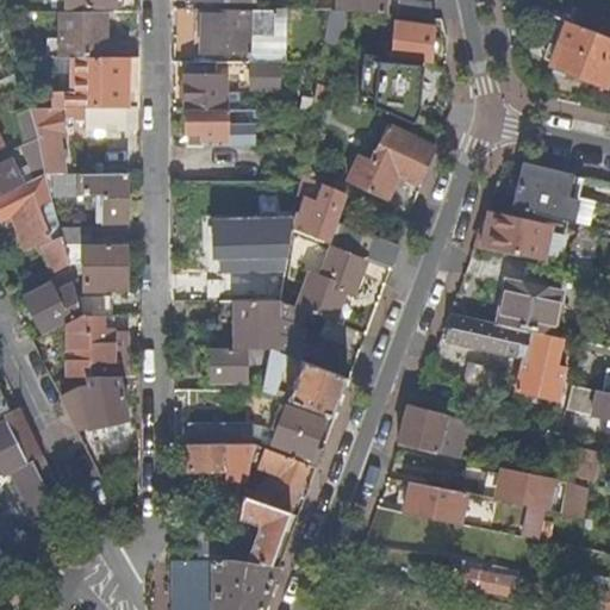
[(141,11),(139,0),(76,0),(78,7),(129,8),(129,11),(141,11)]
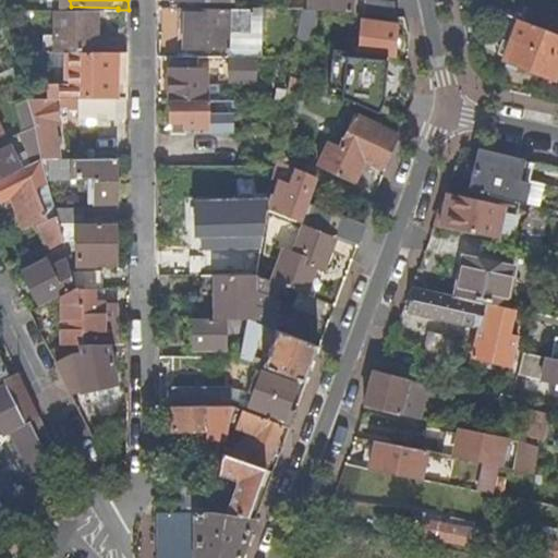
[(352,0),(308,0),(310,9),(316,9),(353,13),(352,0)]
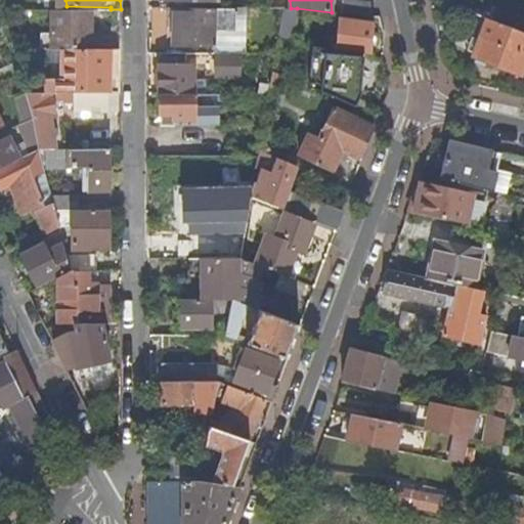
[(374,16),(370,2),(356,0),(344,0),(342,13),(374,16)]
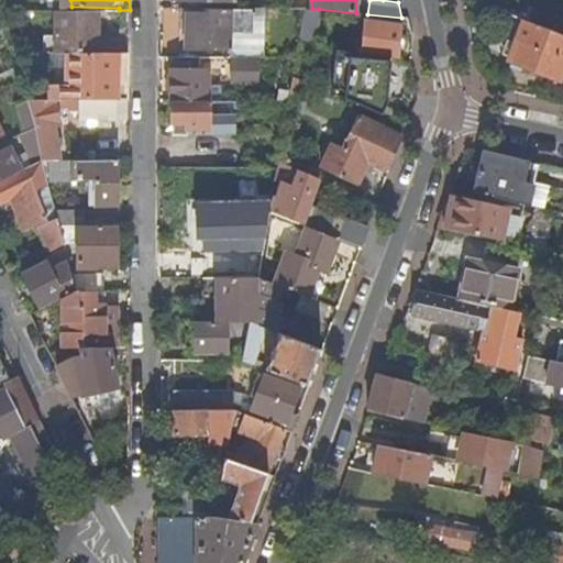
[(256,8),(183,8),(181,26),(187,26),(187,51),(231,52),(233,52),(233,50),(232,50),(232,32),(255,32),(256,8)]
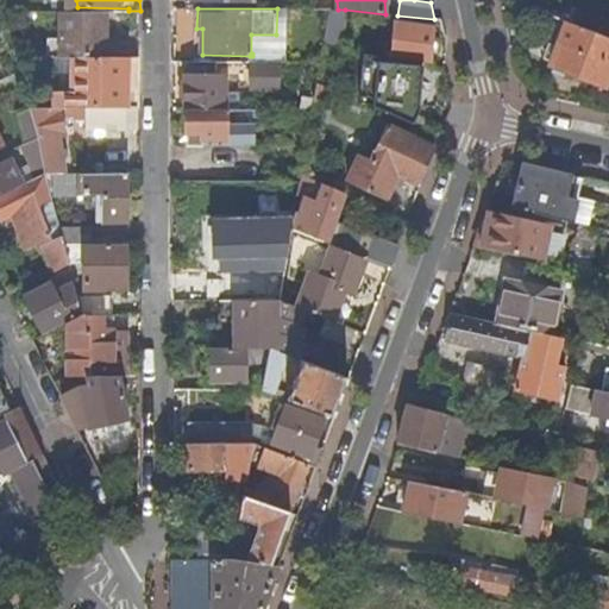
[(250,56),(250,62),(258,62),(288,62),(289,8),(277,8),(276,35),(251,35),(251,54),(252,54),(252,56),(250,56)]
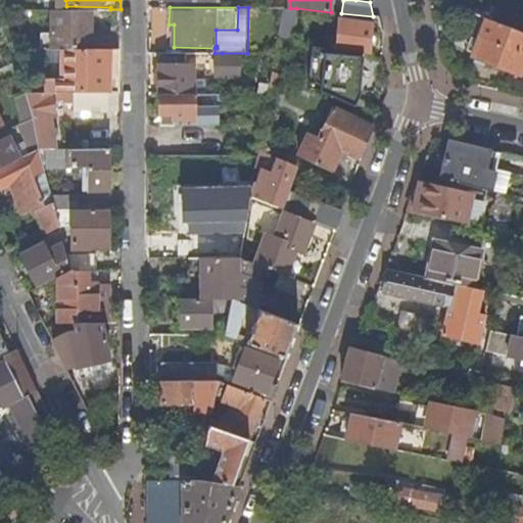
[(89,49),(89,9),(55,10),(55,27),(50,27),(50,34),(55,34),(55,49),(67,49),(89,49)]
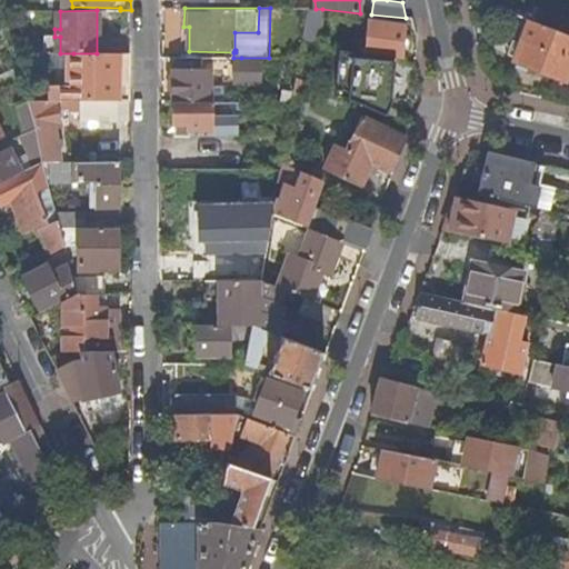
[(531,19),(525,17),(510,52),(517,55),(531,19)]
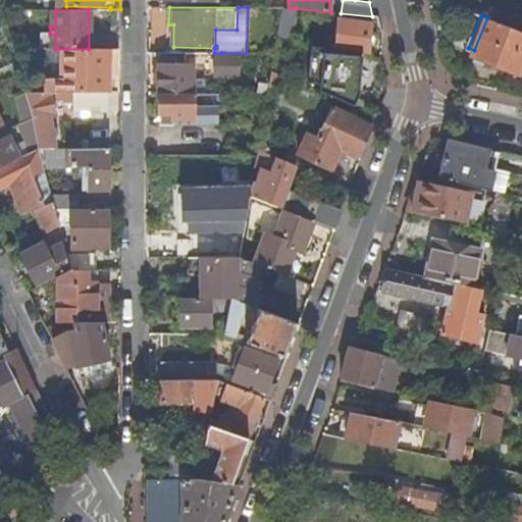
[(373,24),(373,22),(337,17),(333,49),(369,53),(373,24)]
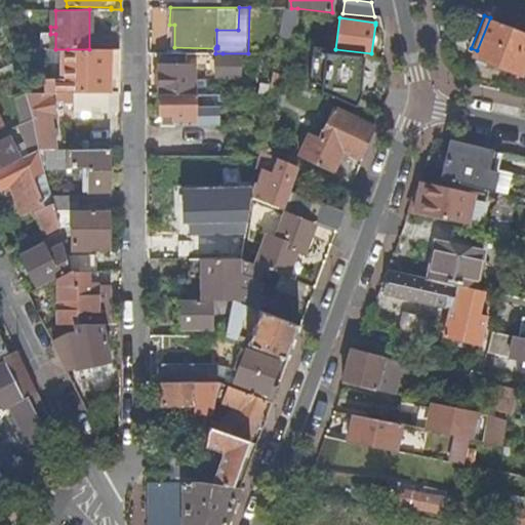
[(524,31),(490,17),(477,50),(476,54),(522,73),(524,65),(524,31)]
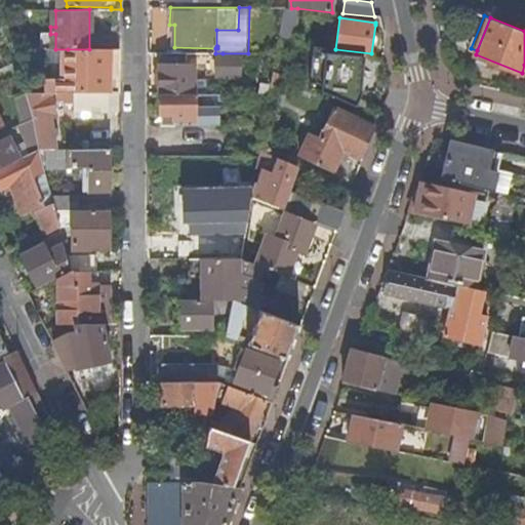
[(25,83),(29,94),(53,94),(61,93),(68,93),(121,92),(121,48),(89,49),(68,49),(68,79),(51,79),(51,82),(25,83)]
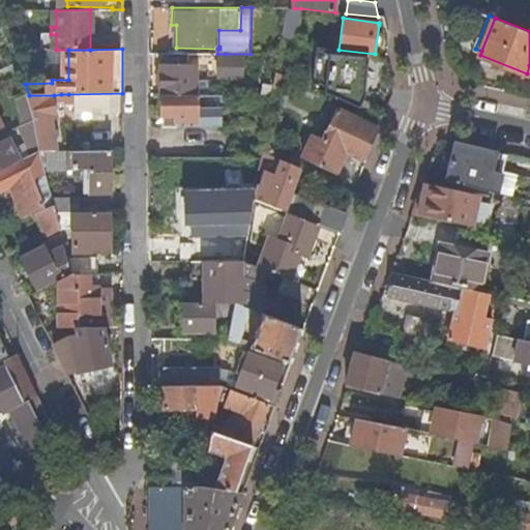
[(217,54),(189,54),(189,66),(164,66),(164,95),(209,95),(210,95),(210,81),(198,81),(197,69),(210,69),(210,77),(225,76),(226,59),(225,54),(217,54)]
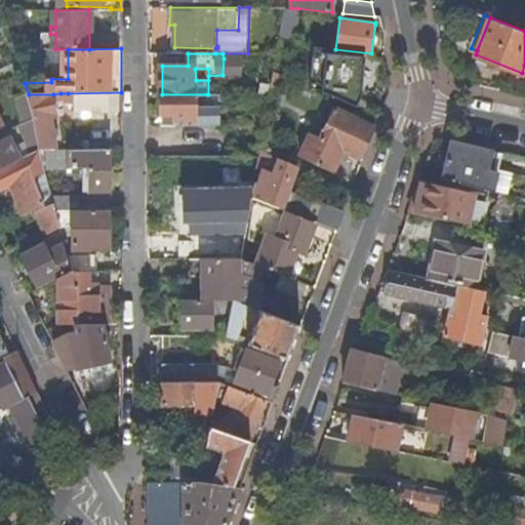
[(325,54),(322,90),(324,91),(361,94),(363,56),(325,54)]
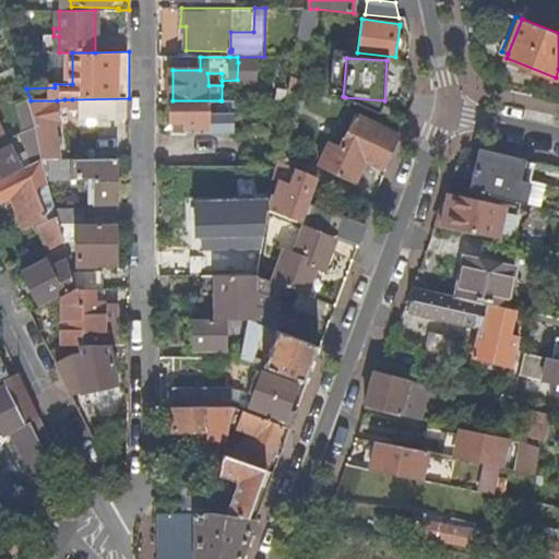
[(258,61),(238,62),(237,80),(258,80),(258,61)]
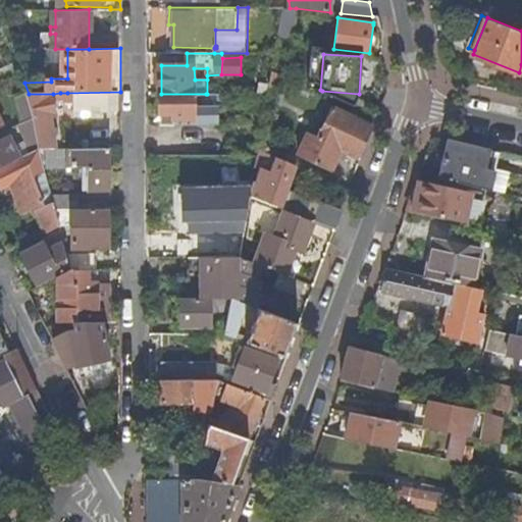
[(283,72),(273,68),(270,84),(269,90),(280,92),(283,72)]
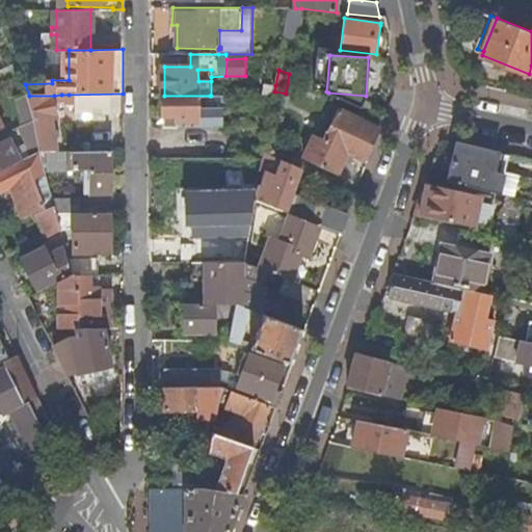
[(274,91),(275,85),(264,85),(264,96),(273,96),(274,91)]
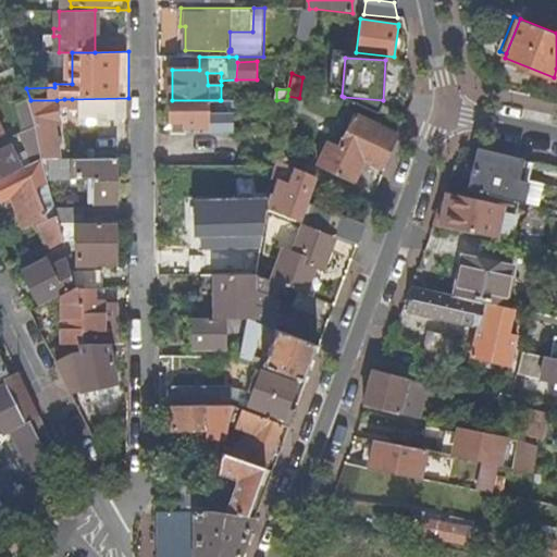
[(128,120),(128,98),(72,99),(72,101),(64,100),(64,99),(57,100),(58,109),(71,109),(71,111),(81,111),(81,120),(128,120)]
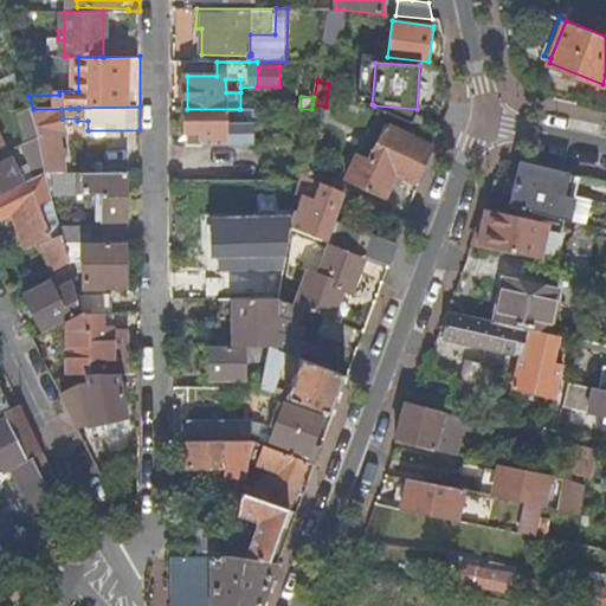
[(21,111),(30,140),(42,135),(33,110),(33,109),(21,111)]
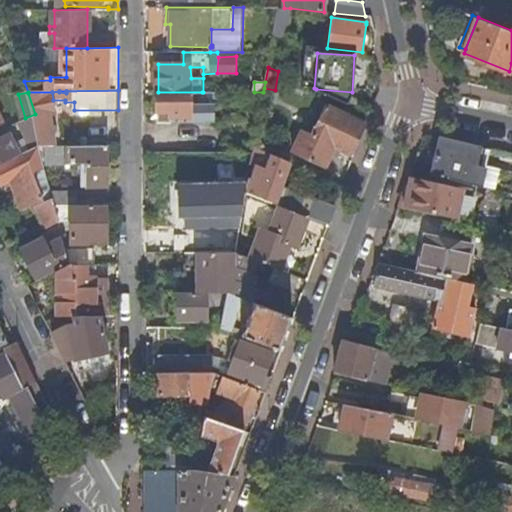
[(28,93),(35,114),(40,145),(55,145),(51,115),(55,114),(53,100),(52,92),(28,92),(28,93)]
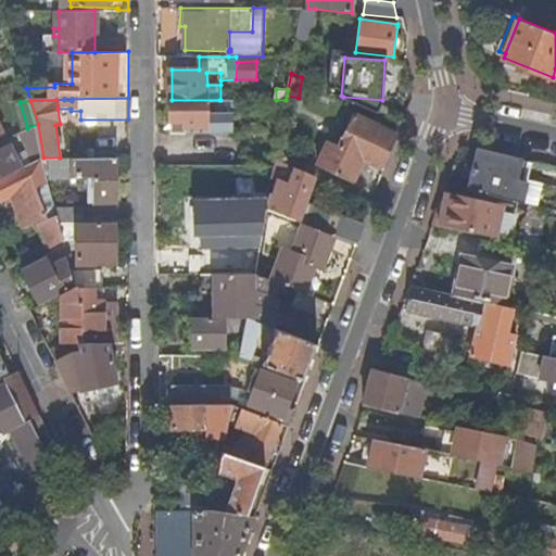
[(219,100),(172,100),(172,134),(187,134),(187,128),(219,127),(219,100)]
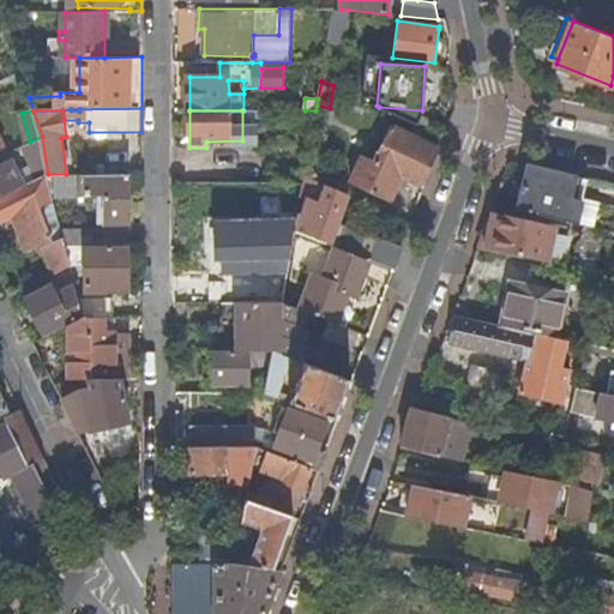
[(315,110),(305,110),(298,110),(298,128),(313,128),(315,110)]
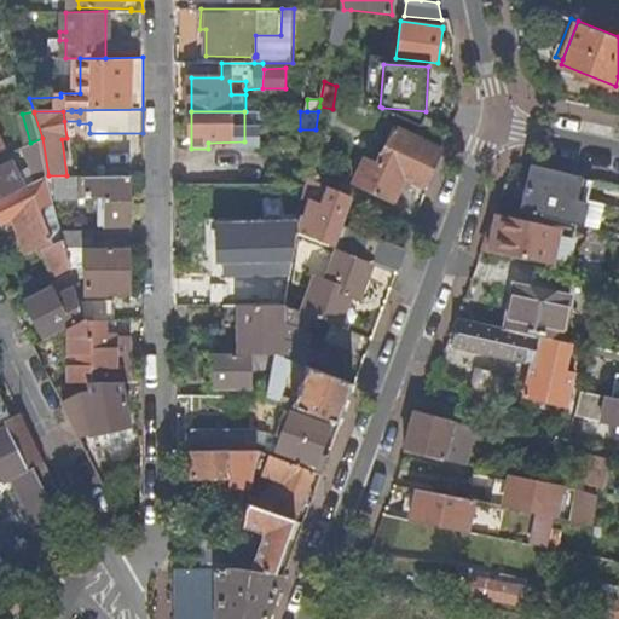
[(439,157),(441,149),(395,128),(379,163),(366,157),(356,183),(395,202),(406,178),(424,187),(439,157)]
